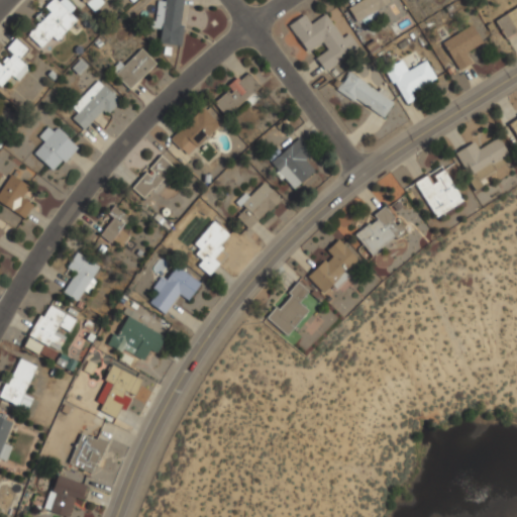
[(41,48),(53,36),(57,40),(77,19),(56,0),(52,0),(44,8),(49,12),(27,35),(41,48)]
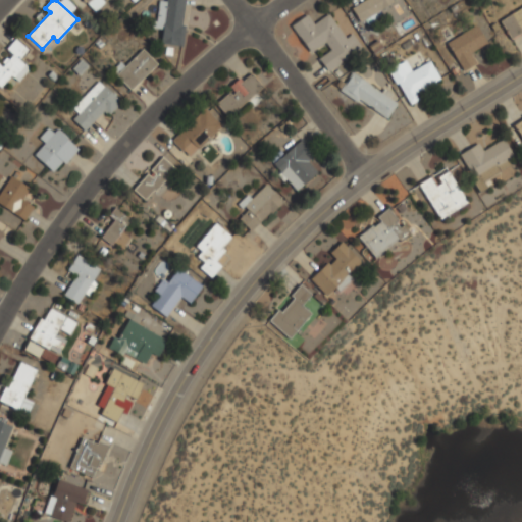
[(83,0),(94,11),(104,2),(102,0),(83,0)]
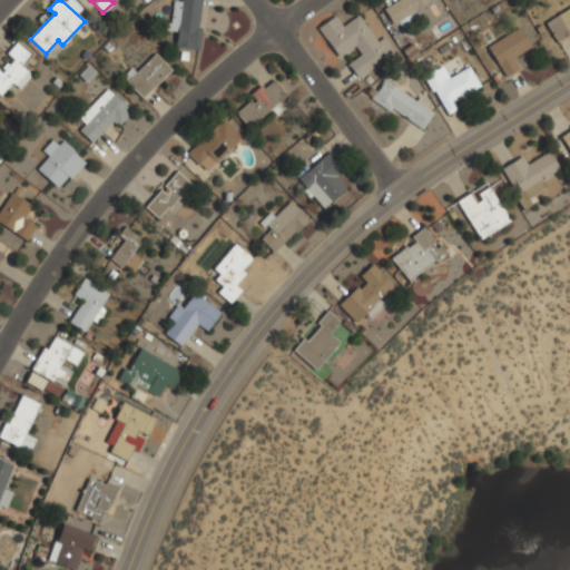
[(175,48),(197,51),(203,0),(182,0),(182,2),(172,1),(168,32),(177,33),(175,48)]
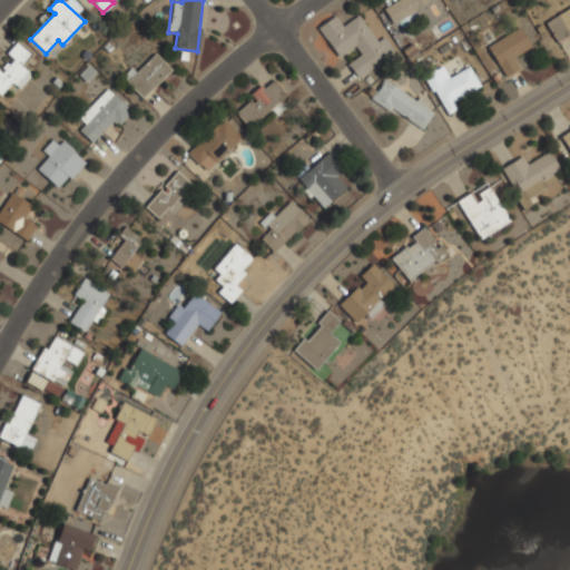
[(399,0),(384,9),(393,25),(432,1),(431,0),(399,0)]
